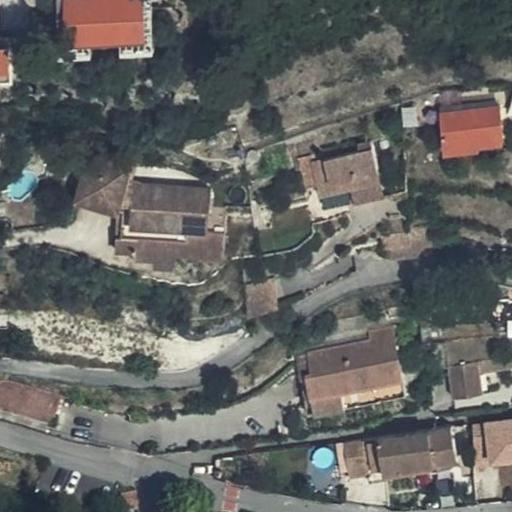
[(151,0),(57,0),(59,47),(95,44),(94,37),(123,35),(123,44),(157,42),(151,0)]
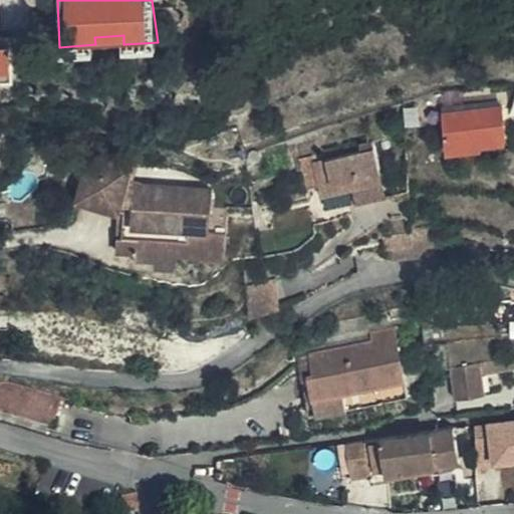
[(443,110),(503,103),(502,95),(482,97),(481,87),(452,90),(452,101),(442,102),(443,110)]
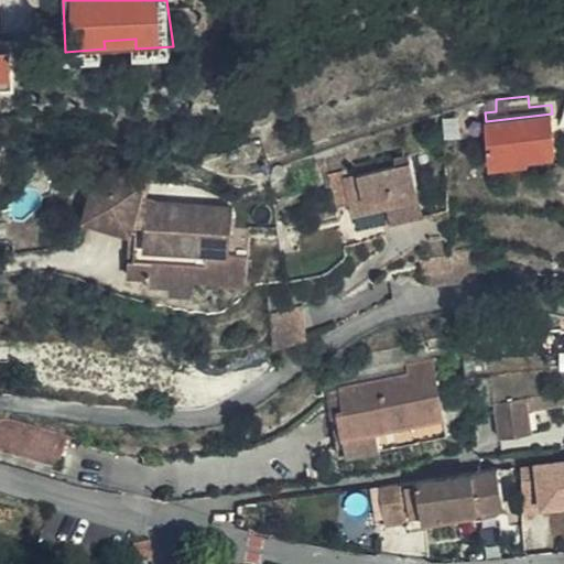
[(555,147),(552,114),(486,121),(489,153),(555,147)]
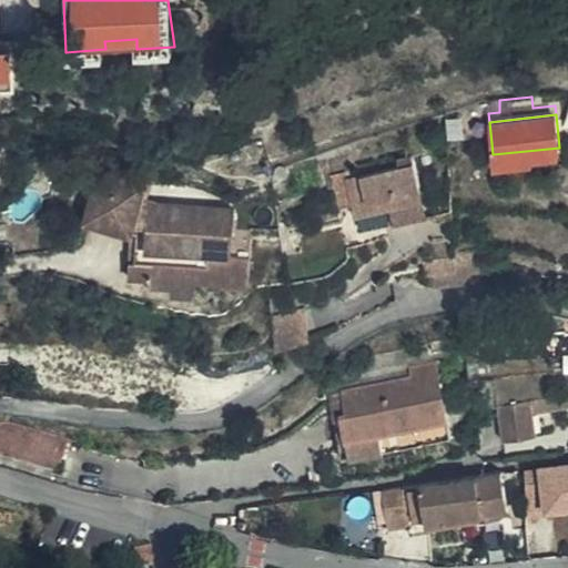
[(414,161),(346,180),(352,204),(354,215),(389,206),(423,198),(414,161)]
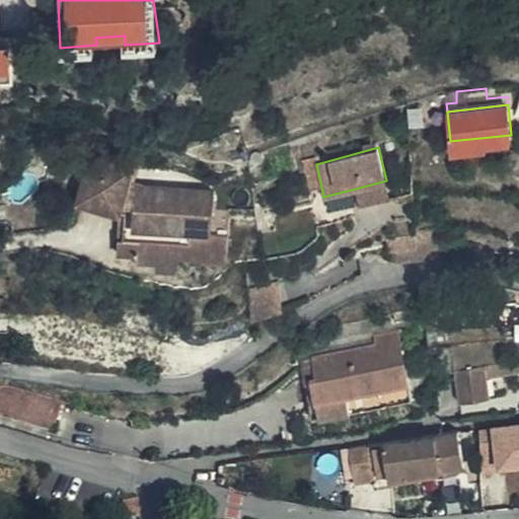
[(137,252),(181,254),(229,258),(231,193),(222,192),(176,189),(142,187),(129,181),(131,169),(55,150),(52,166),(82,173),(78,195),(126,207),(124,238),(119,238),(118,250),(137,252)]
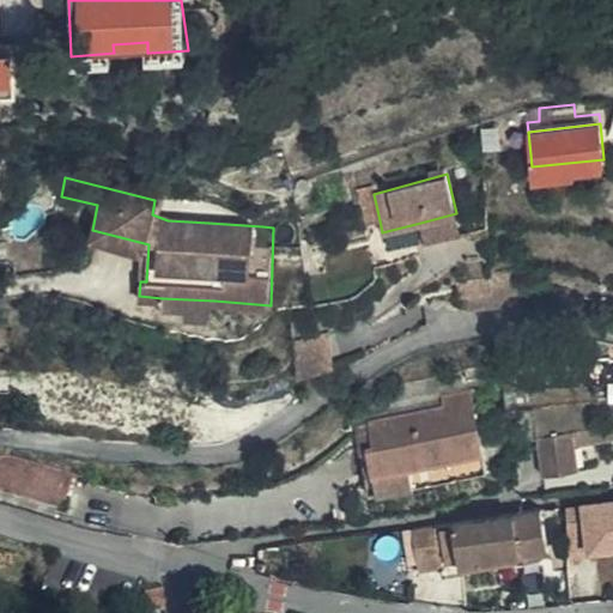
[(380,220),(374,194),(371,187),(357,189),(365,223),(380,220)]
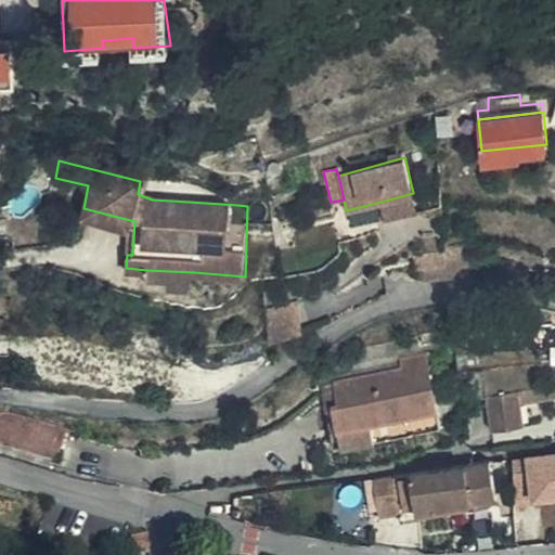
[(418,210),(413,193),(381,202),(385,220),(418,210)]
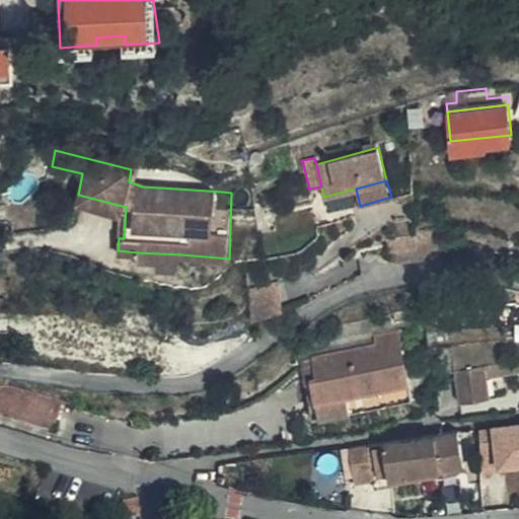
[(180,269),(181,254),(137,252),(136,260),(157,262),(157,268),(180,269)]
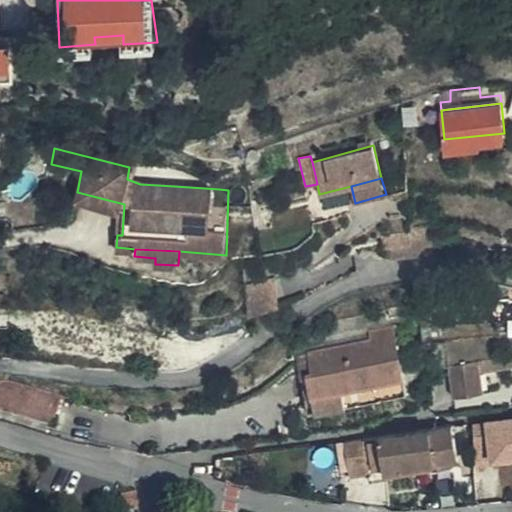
[(441,294),(428,296),(428,303),(443,302),(441,294)]
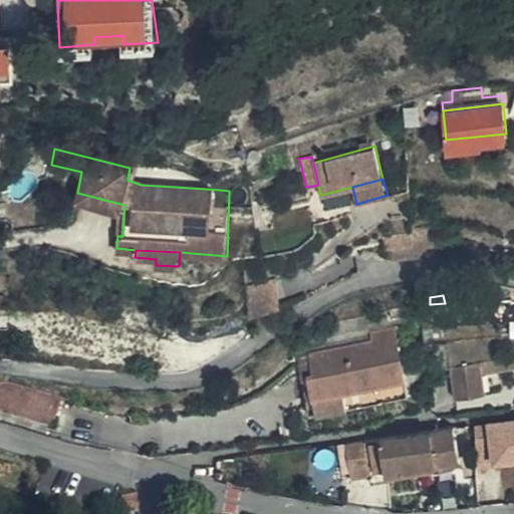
[(408,394),(395,328),(370,334),(371,341),(297,358),(309,416),(408,394)]
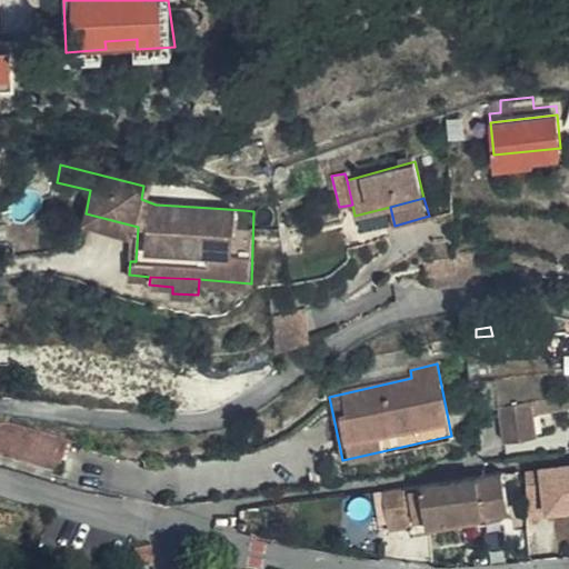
[(490,363),(470,365),(470,376),(490,373),(490,363)]
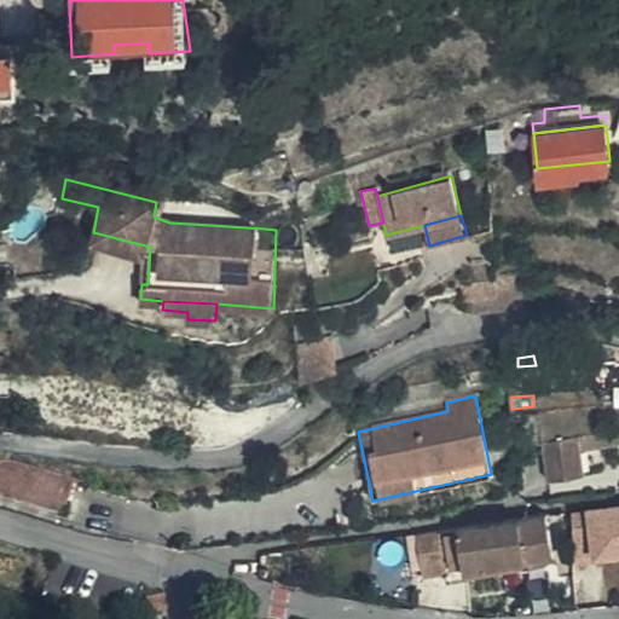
[(618,431),(543,445),(549,481),(582,475),(579,453),(618,446),(618,431)]
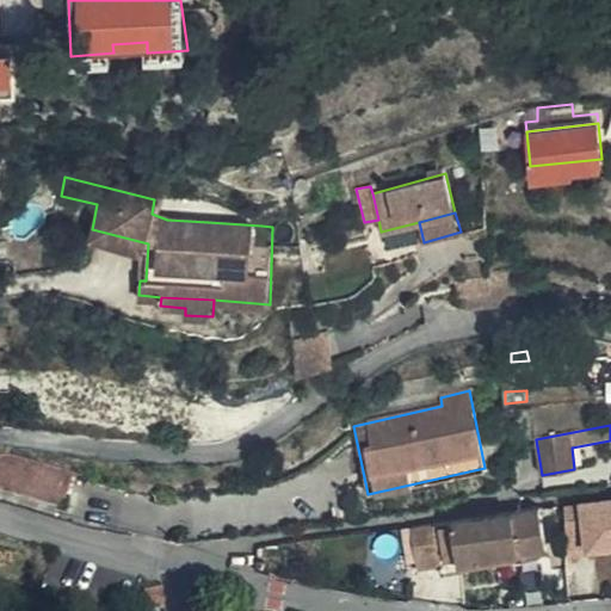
[(0,486),(63,506),(74,473),(13,452),(0,452),(0,486)]
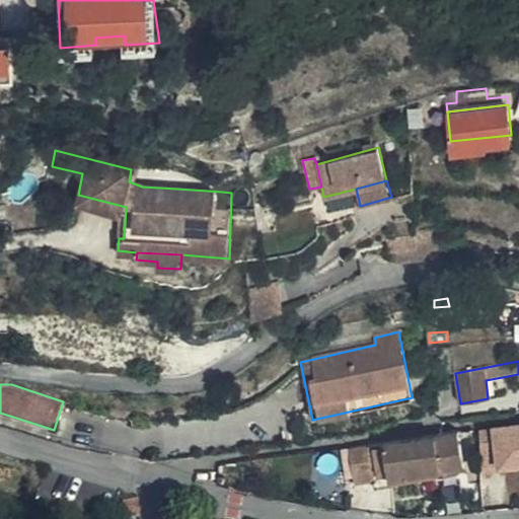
[(464,473),(457,433),(385,444),(356,448),(348,449),(354,484),(373,480),(438,469),(439,478),(464,473)]
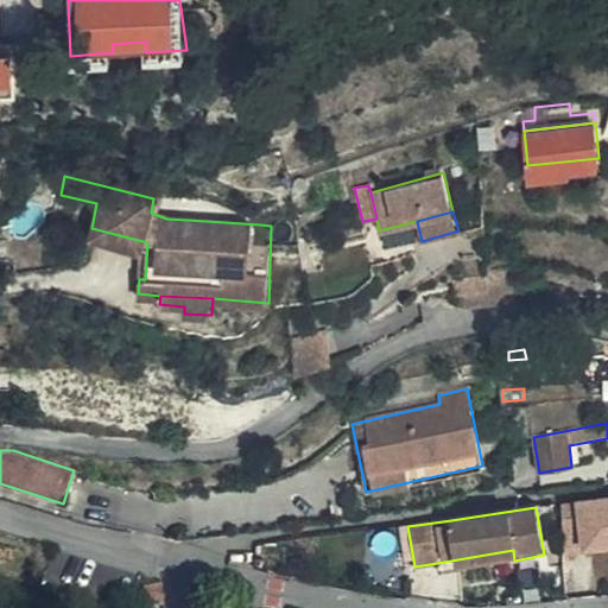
[(439,571),(514,561),(513,550),(437,563),(439,571)]
